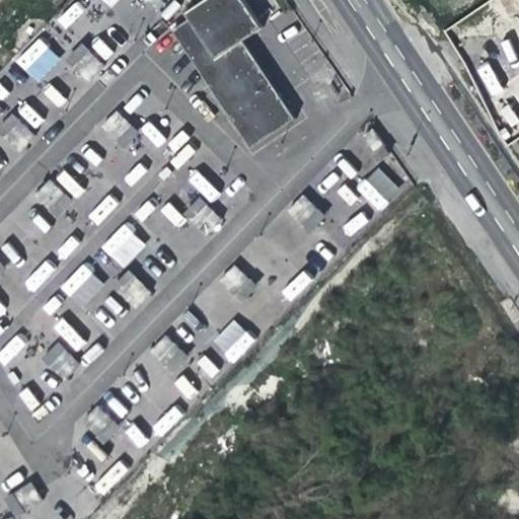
[(298,116),(246,35),(258,28),(264,24),(247,0),(198,0),(188,7),(193,15),(175,26),(253,145),(298,116)]
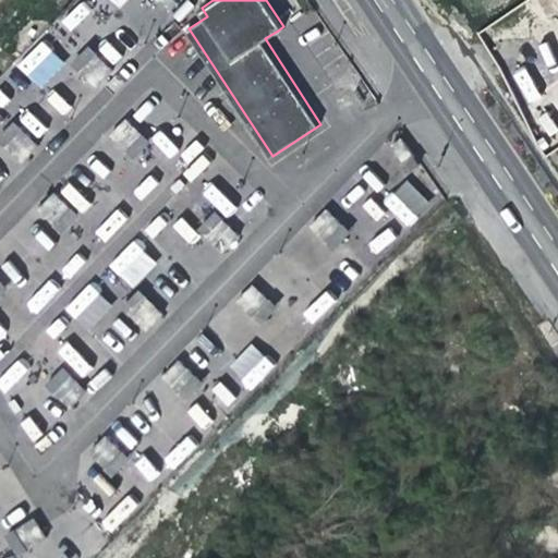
[(38,88),(64,64),(41,39),(15,64),(38,88)]
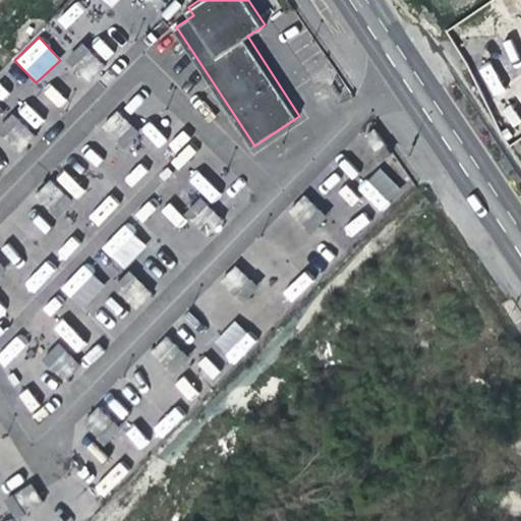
[(64,61),(87,81),(103,63),(80,44),(64,61)]
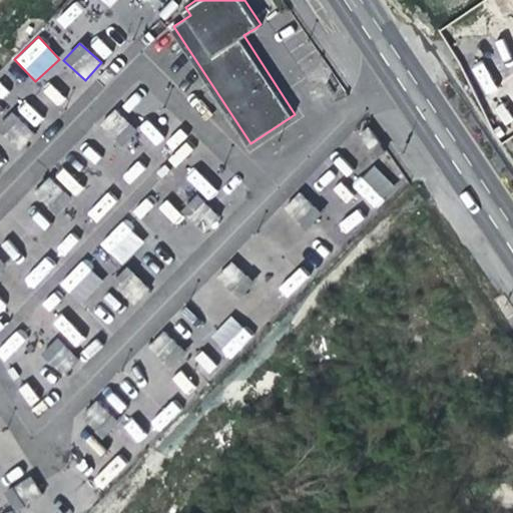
[(500,131),(512,122),(512,73),(478,98),(500,131)]
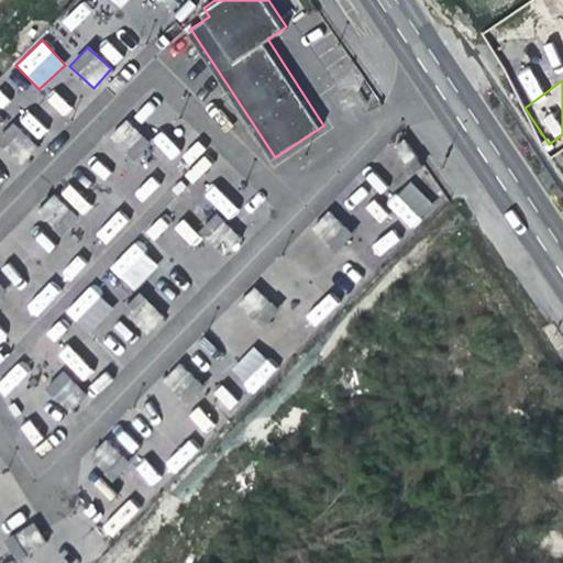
[(125,121),(109,138),(132,159),(148,142),(125,121)]
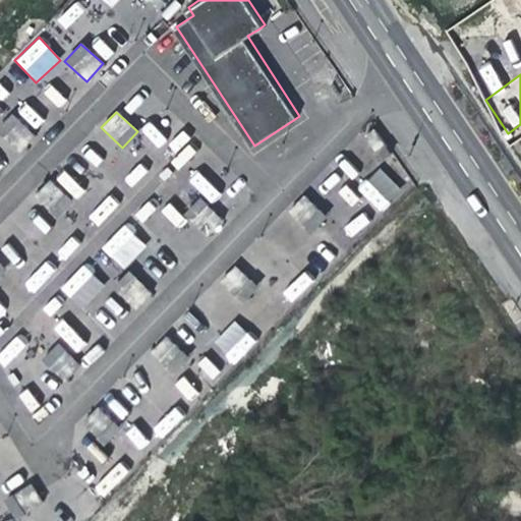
[(149,121),(139,129),(157,148),(166,140),(149,121)]
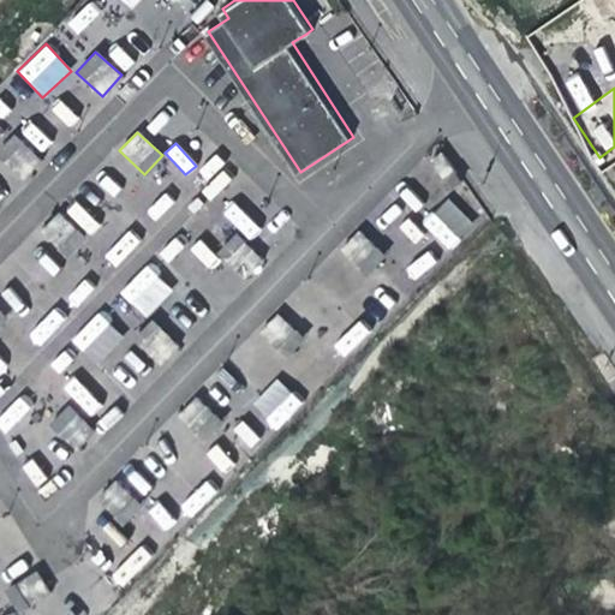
[(423,216),(447,250),(475,231),(452,197),(423,216)]
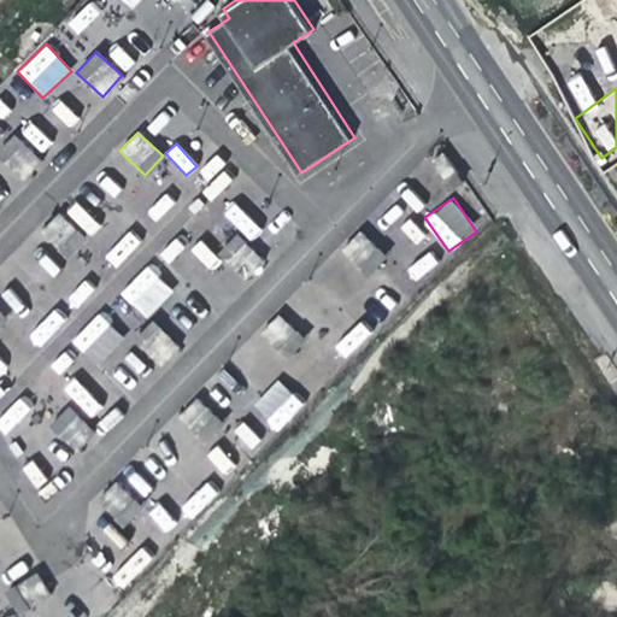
[(76,203),(66,212),(89,234),(99,224),(76,203)]
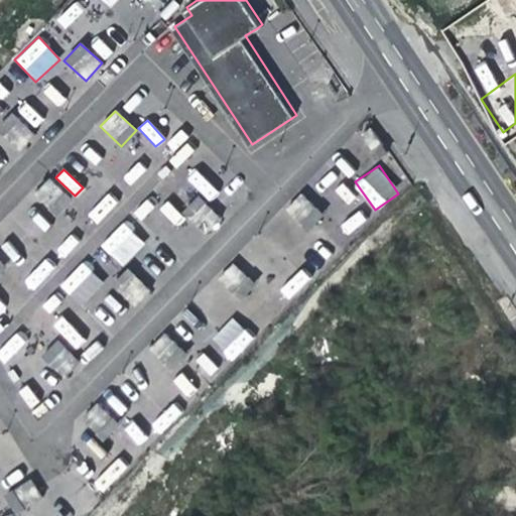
[(210,201),(219,191),(195,170),(186,179),(210,201)]
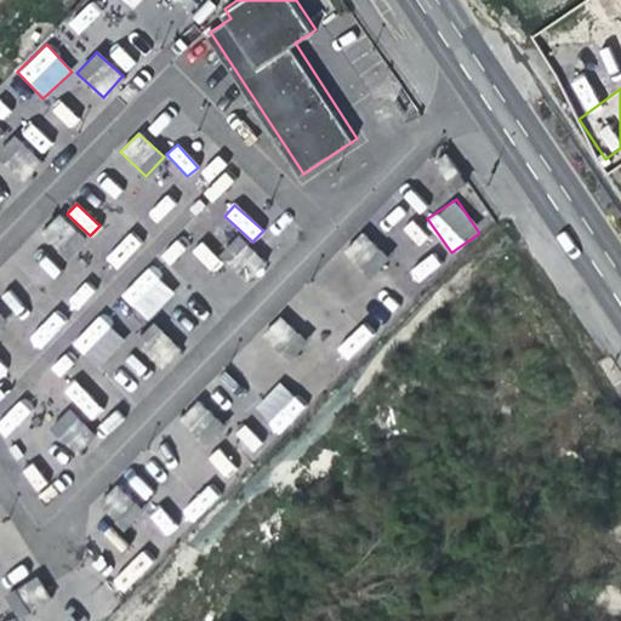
[(362,232),(343,252),(370,277),(388,257),(362,232)]
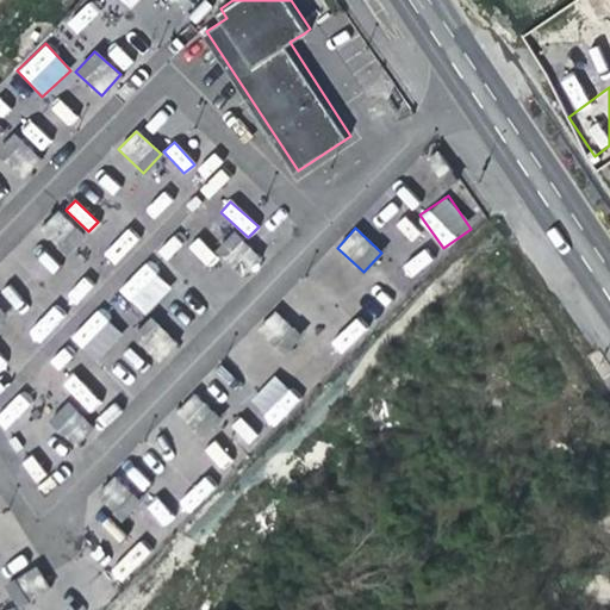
[(217,251),(246,277),(261,257),(232,234),(217,251)]
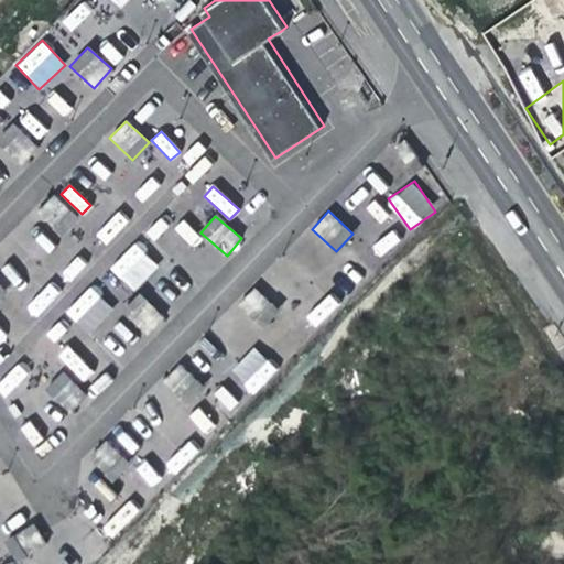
[(184,220),(175,229),(192,247),(201,238),(184,220)]
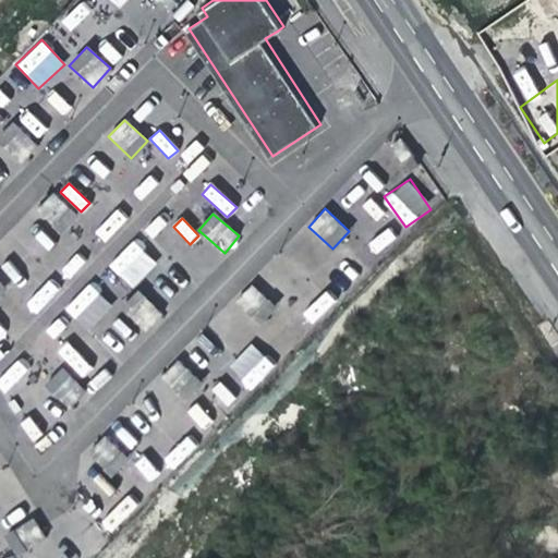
[(131,288),(157,264),(134,240),(109,264),(131,288)]
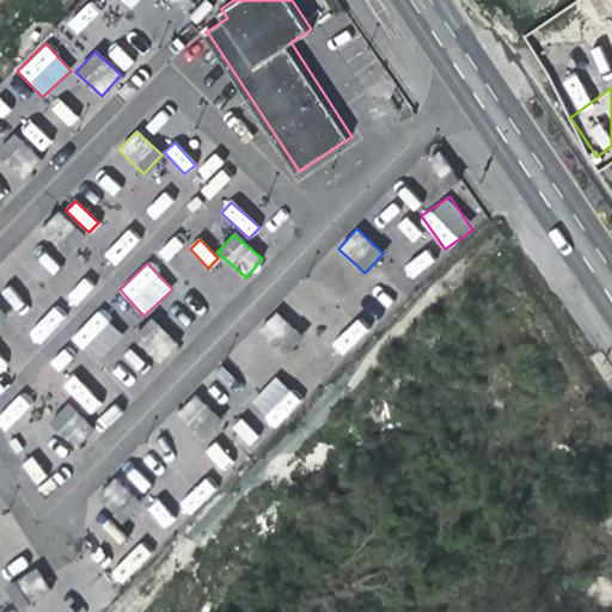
[(73,338),(98,362),(123,336),(98,312),(73,338)]
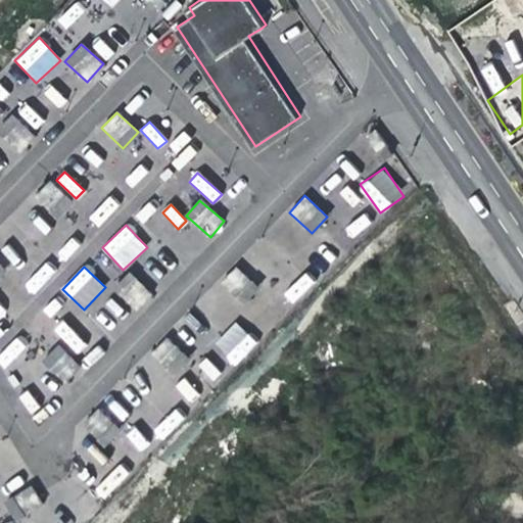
[(236,267),(221,283),(241,302),(256,286),(236,267)]
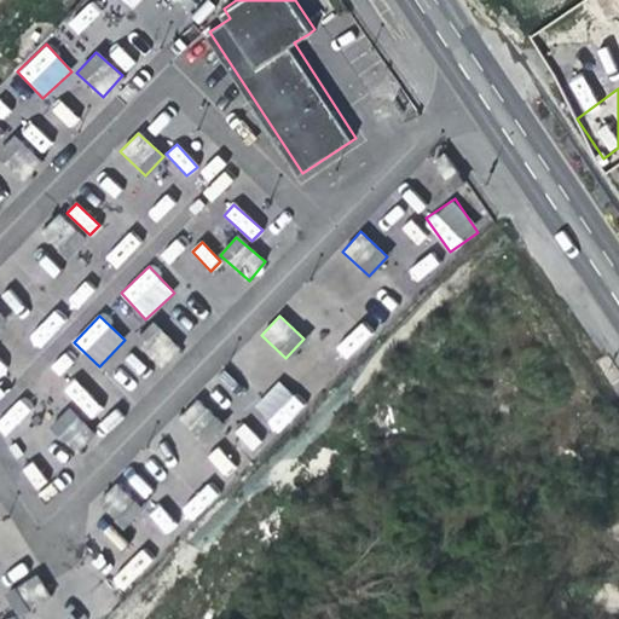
[(359,322),(334,348),(346,360),(371,334),(359,322)]
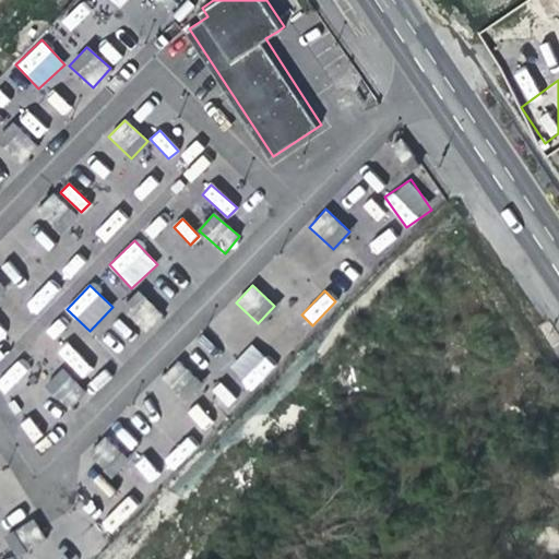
[(68,343),(57,352),(81,379),(92,370),(68,343)]
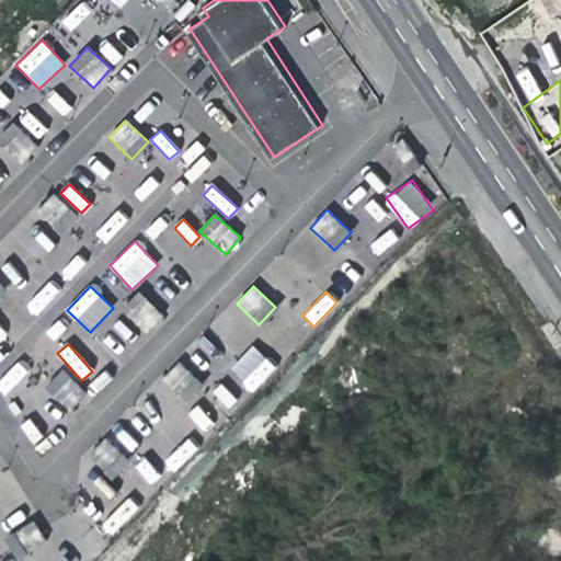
[(252,392),(275,367),(251,345),(228,370),(252,392)]
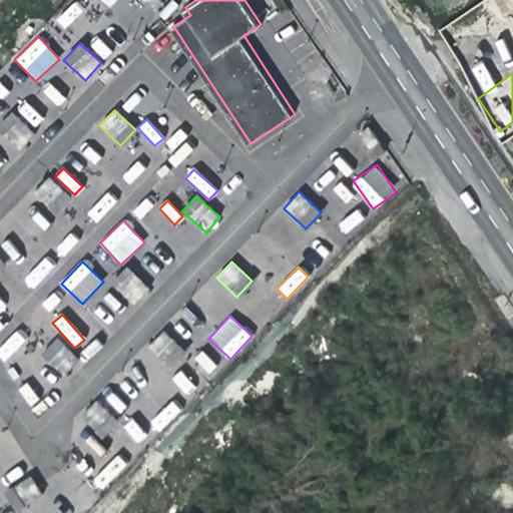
[(168,368),(184,353),(163,331),(147,346),(168,368)]
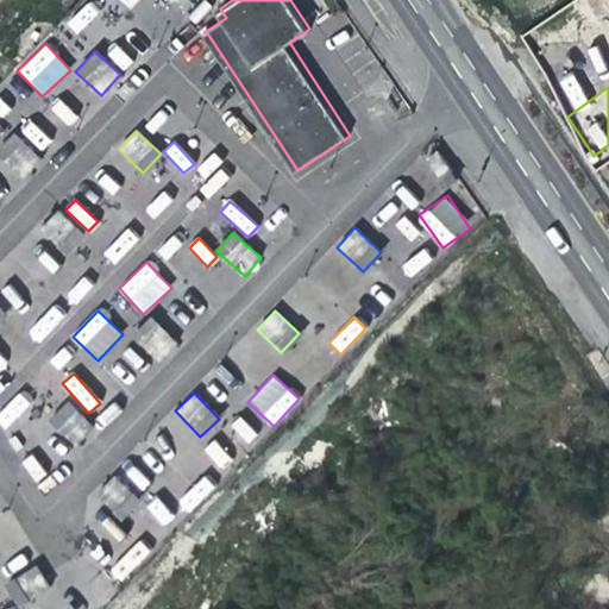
[(0,419),(6,426),(30,405),(20,394),(0,410),(0,419)]
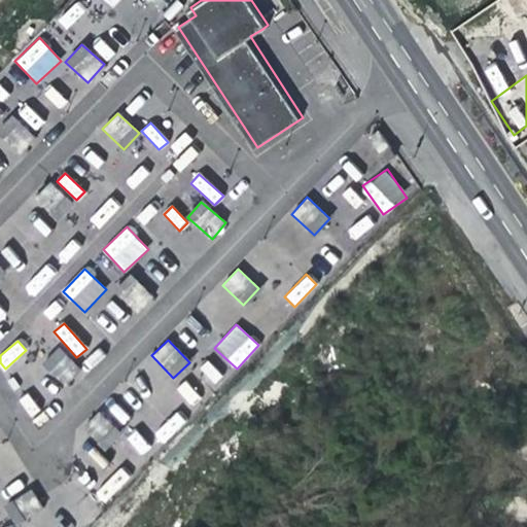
[(58,348),(42,362),(63,384),(79,370),(58,348)]
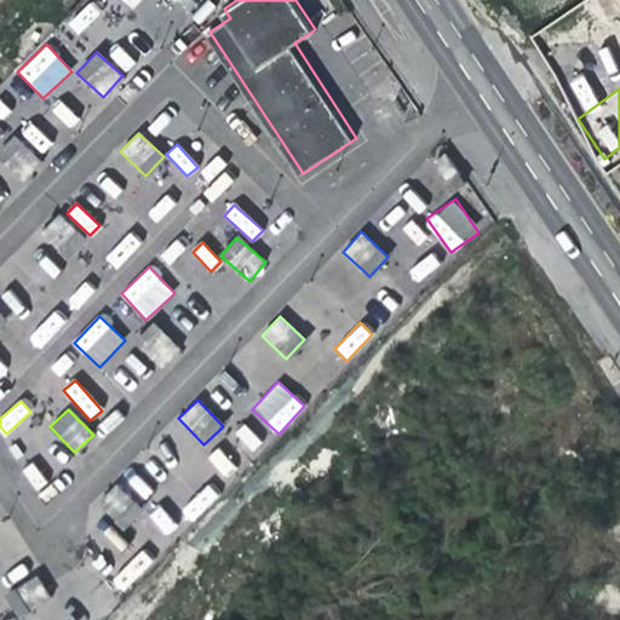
[(233,438),(254,451),(263,436),(241,424),(233,438)]
